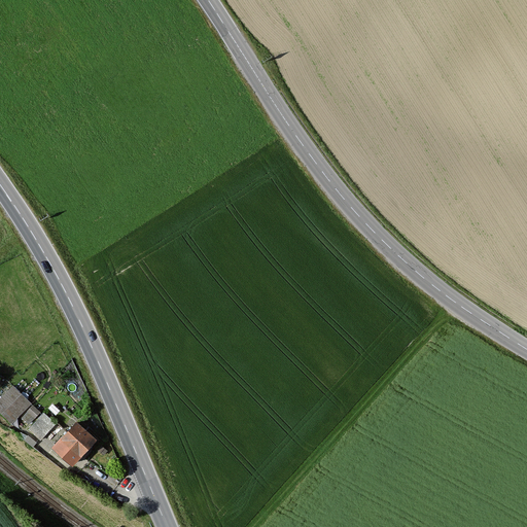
[(0,399),(0,412),(11,423),(31,403),(12,387),(0,399)]
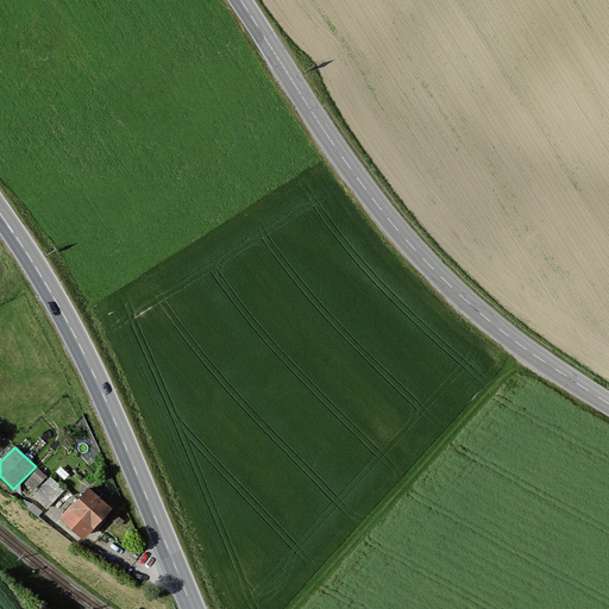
[(25,483),(33,490),(45,476),(38,469),(25,483)]
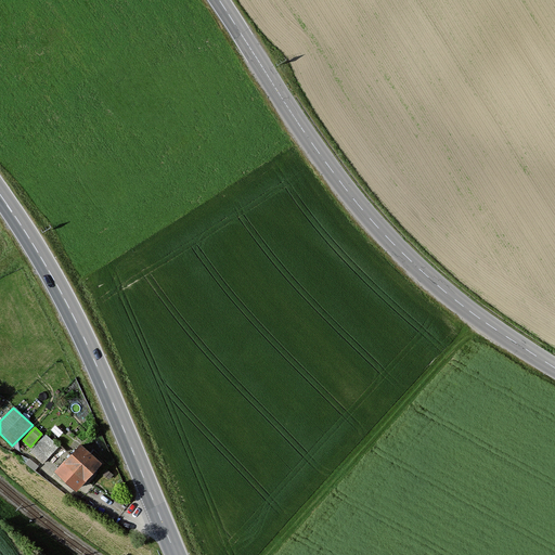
[(47,436),(30,452),(43,463),(59,447),(47,436)]
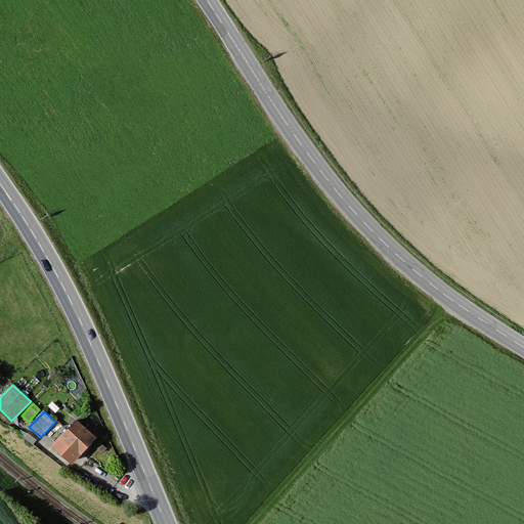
[(95,439),(76,421),(53,444),(73,463),(95,439)]
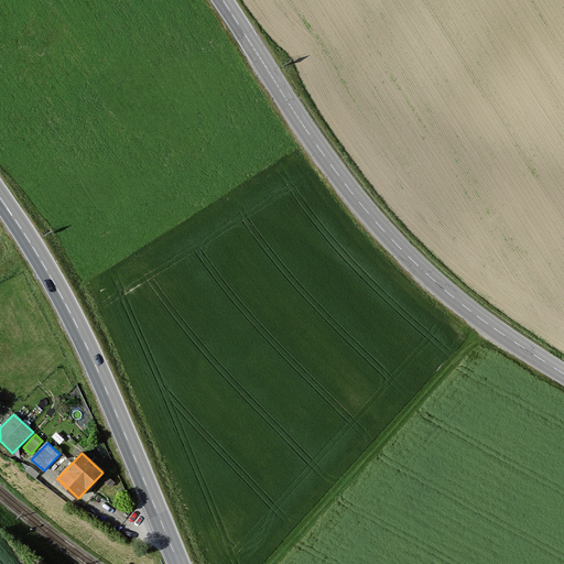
[(40,474),(30,466),(25,472),(35,478),(40,474)]
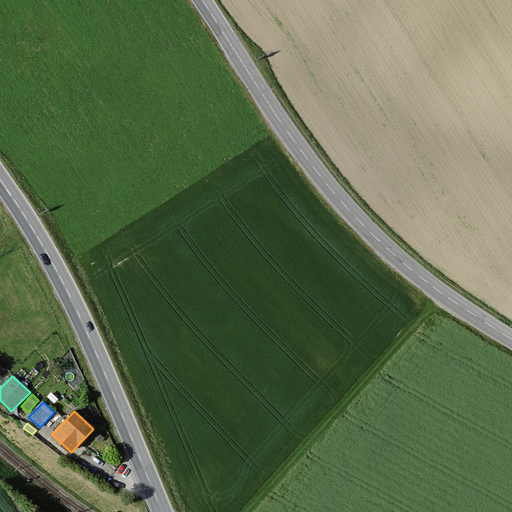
[(99,433),(95,438),(101,442),(104,438),(99,433)]
